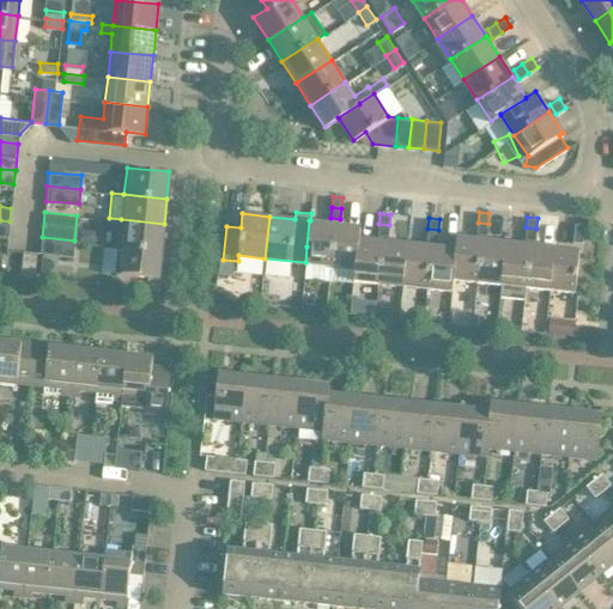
[(164,224),(121,219),(119,245),(162,250),(164,224)]
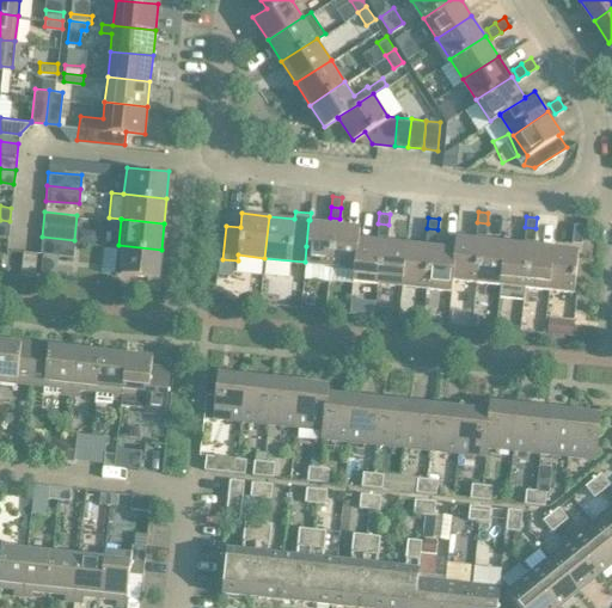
[(10,221),(0,220),(0,234),(8,235),(10,221)]
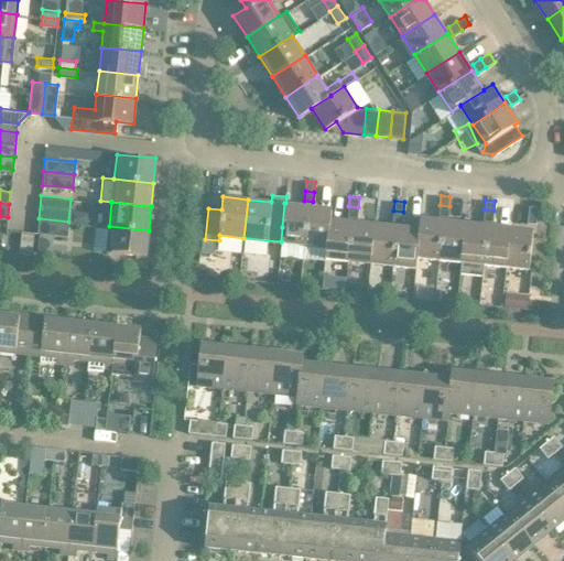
[(282,227),(281,241),(304,244),(308,205),(285,203),(284,203),(282,227)]
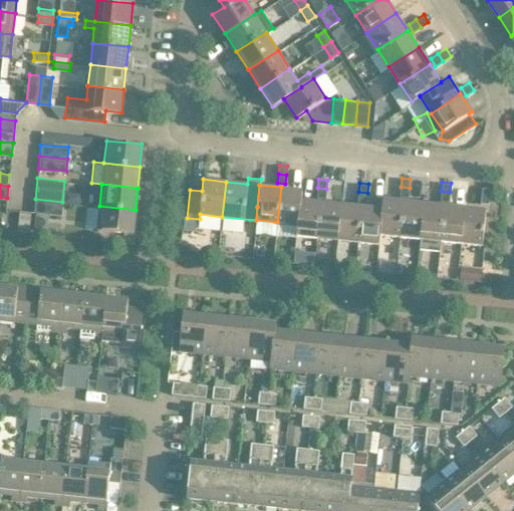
[(490,187),(482,186),(480,202),(488,202),(490,187)]
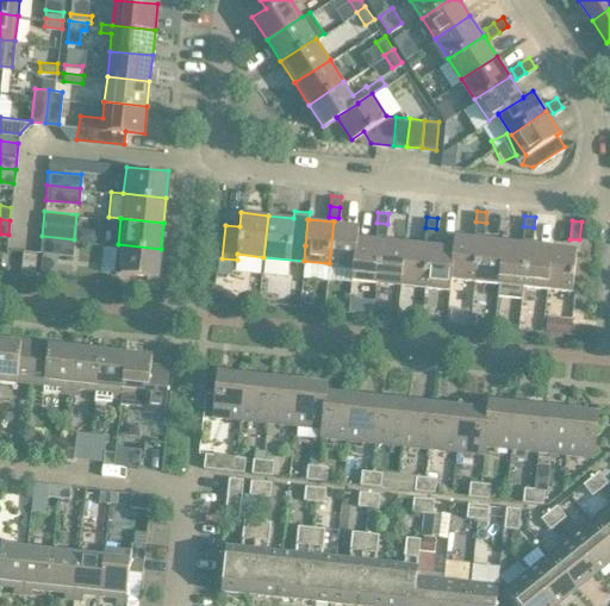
[(329,263),(353,266),(353,267),(356,236),(358,236),(359,225),(334,222),(329,263)]
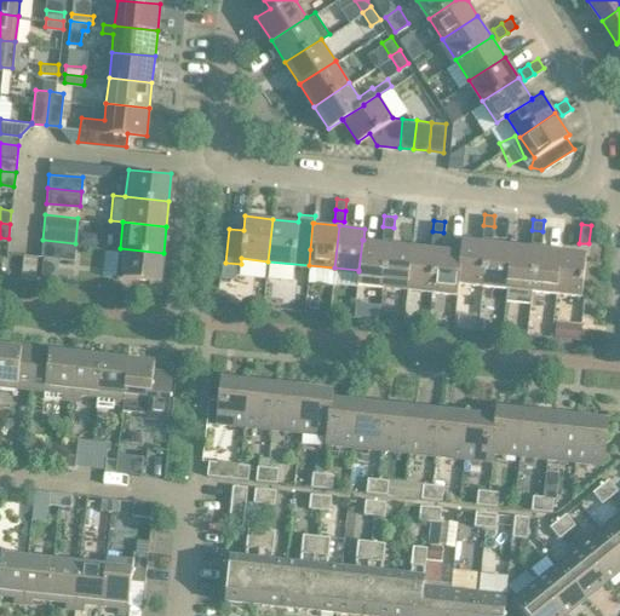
[(494,226),(483,225),(482,236),(493,237),(494,226)]
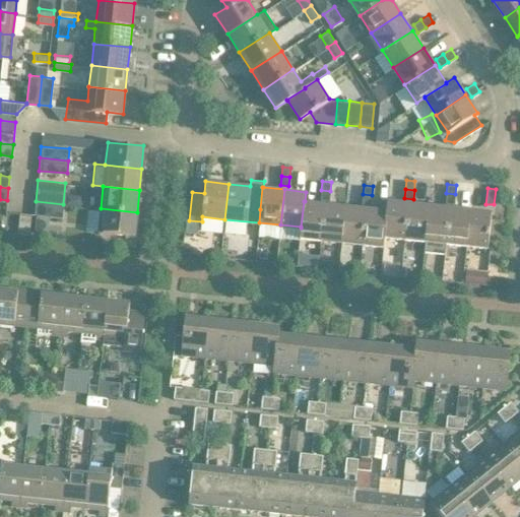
[(330,191),(321,190),(321,199),(329,200),(330,191)]
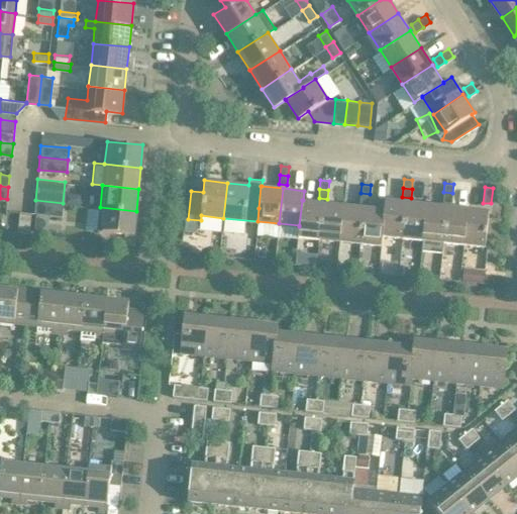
[(452,193),(443,192),(442,201),(451,202),(452,193)]
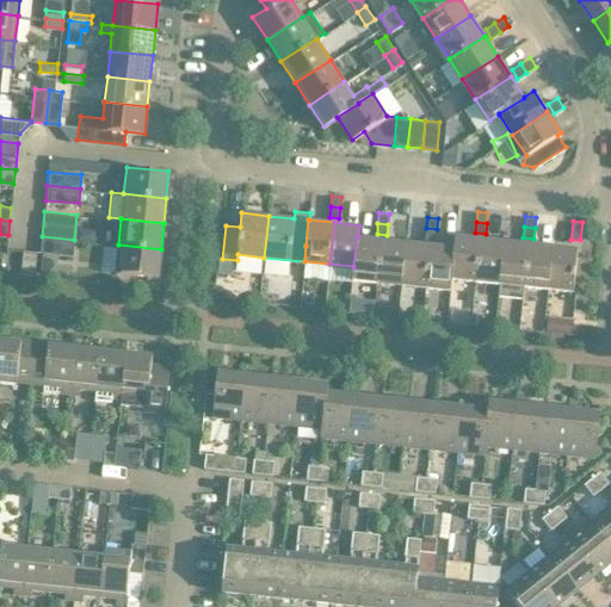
[(437,229),(426,228),(425,239),(436,240),(437,229)]
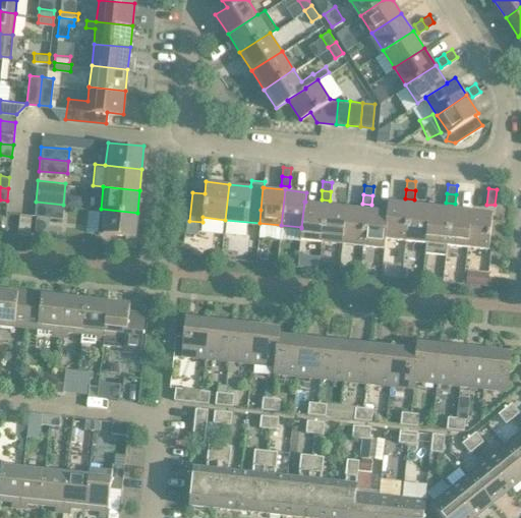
[(388,200),(387,210),(387,211),(385,236),(405,238),(409,203),(388,200)]
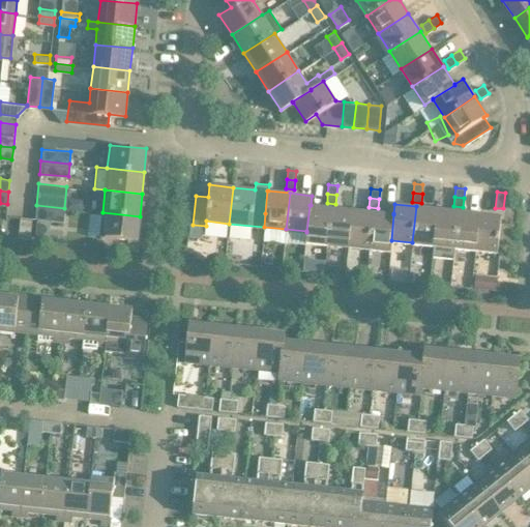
[(20,216),(18,237),(29,238),(29,235),(43,236),(46,218),(63,221),(64,208),(36,205),(35,217),(20,216)]
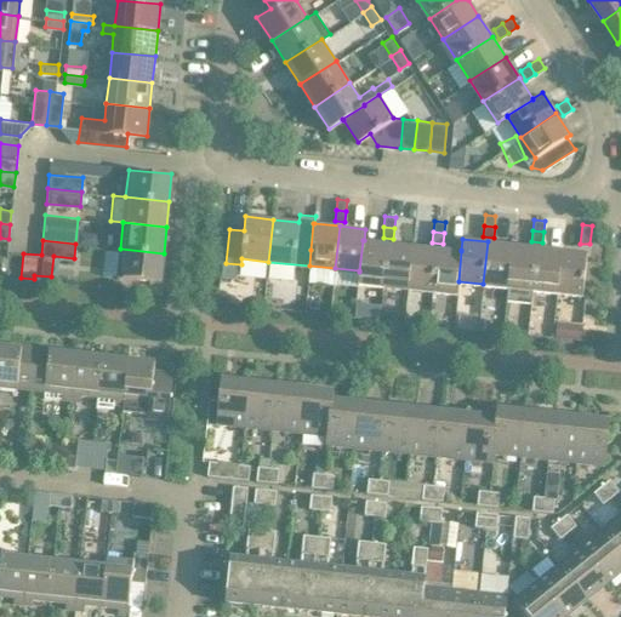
[(359,272),(359,270),(358,283),(383,285),(387,243),(364,240),(363,240),(359,272)]
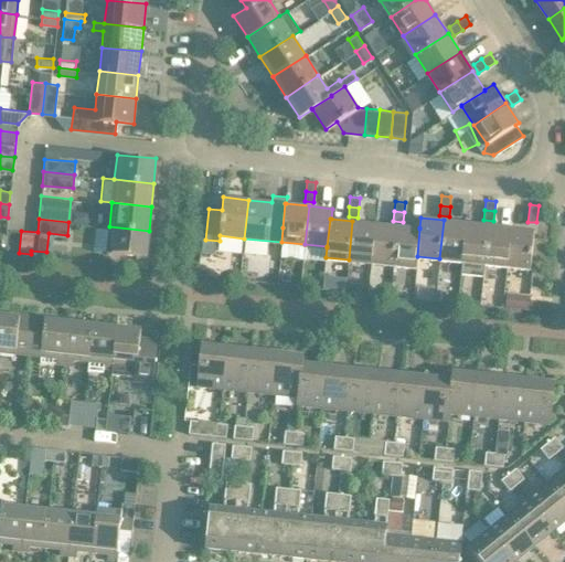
[(466,222),(444,220),(439,258),(461,261),(466,222)]
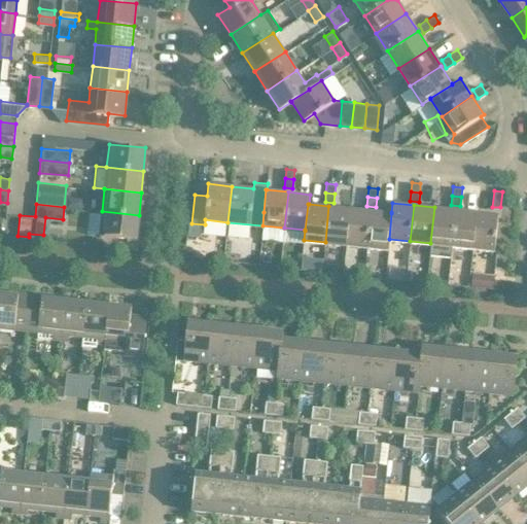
[(328,206),(325,242),(346,244),(350,208),(328,206)]
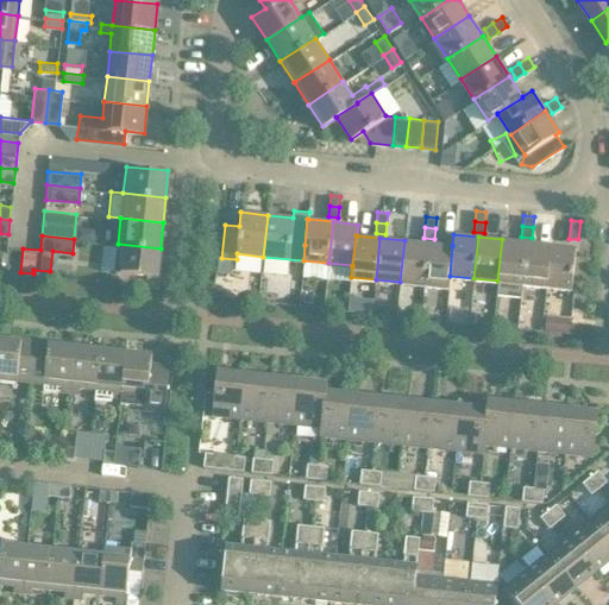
[(502,239),(497,281),(496,292),(521,296),(522,283),(526,241),(502,239)]
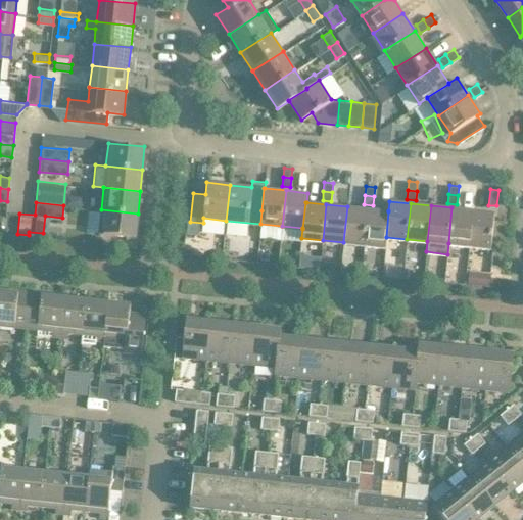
[(347,206),(343,242),(364,244),(368,208),(347,206)]
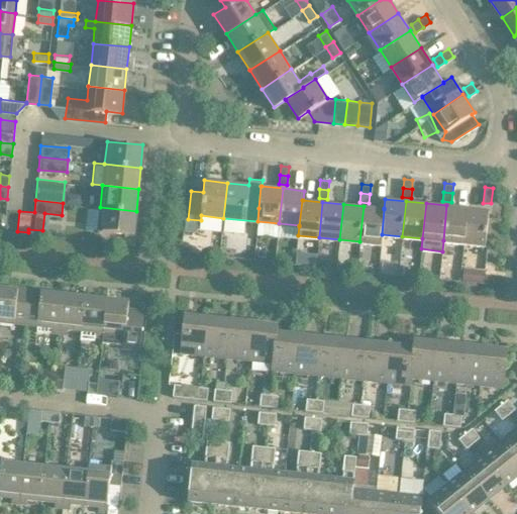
[(468,208),(446,205),(443,240),(463,243),(468,208)]
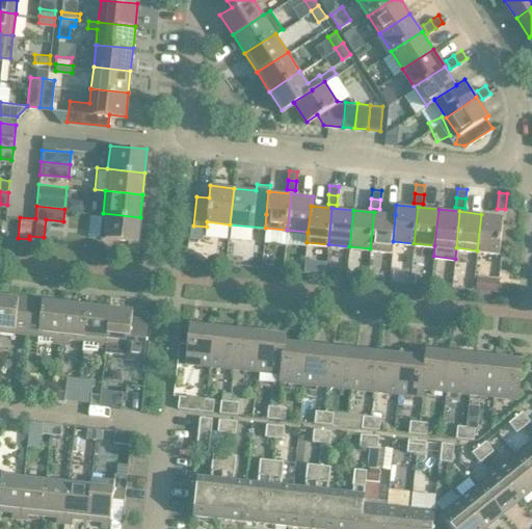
[(374,212),(370,248),(392,252),(393,241),(395,215),(395,214),(374,212)]
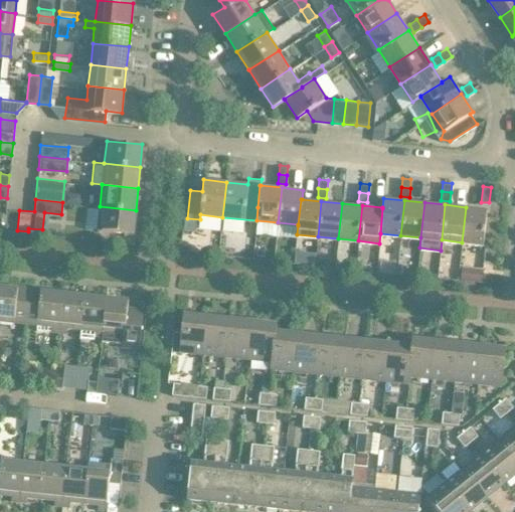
[(136,210),(100,206),(97,228),(133,232),(136,210)]
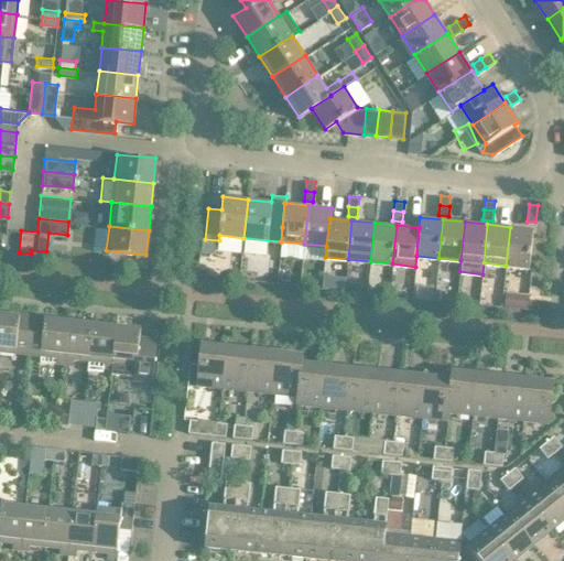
[(510,227),(506,266),(529,268),(533,229),(510,227)]
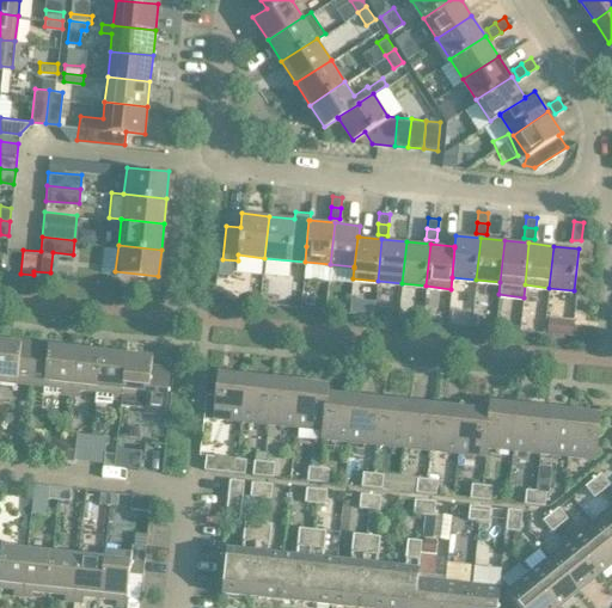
[(549,314),(546,329),(573,332),(574,317),(549,314)]
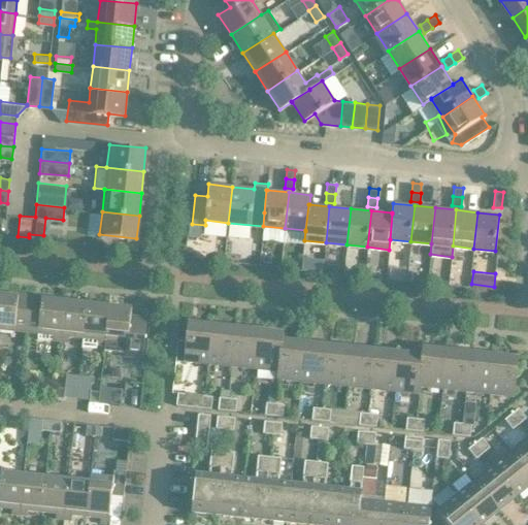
[(18,294),(0,292),(0,327),(14,329),(14,324),(27,325),(29,300),(18,299),(18,294)]
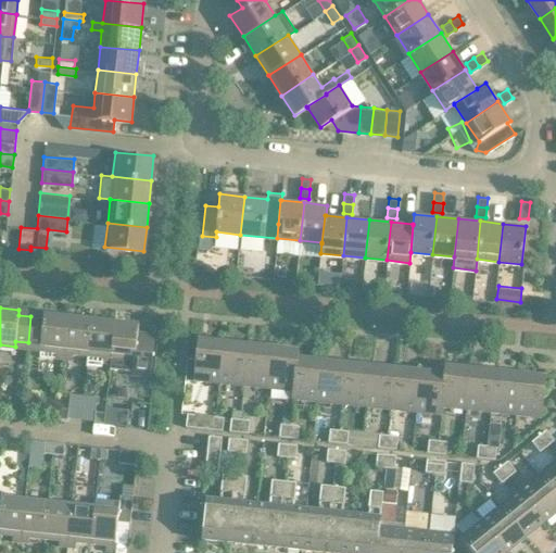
[(43,317),(30,316),(28,342),(40,343),(39,354),(63,356),(67,315),(43,312),(43,317)]
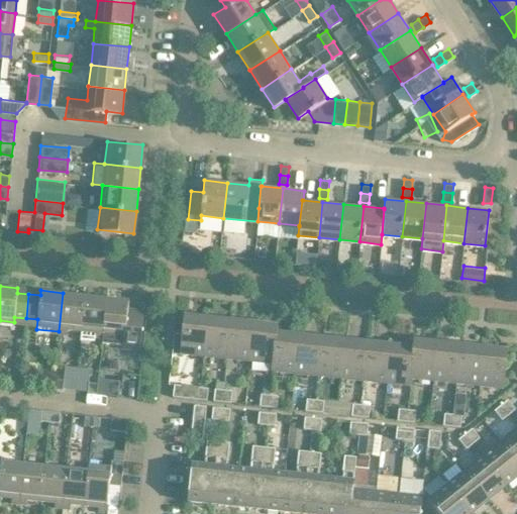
[(85,295),(63,293),(59,331),(67,332),(67,327),(81,329),(85,295)]
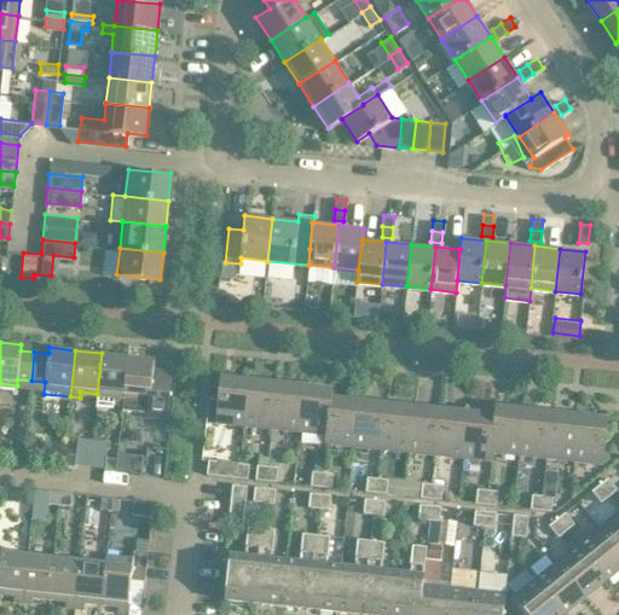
[(102,353),(97,394),(96,404),(113,405),(113,401),(122,402),(127,355),(102,353)]
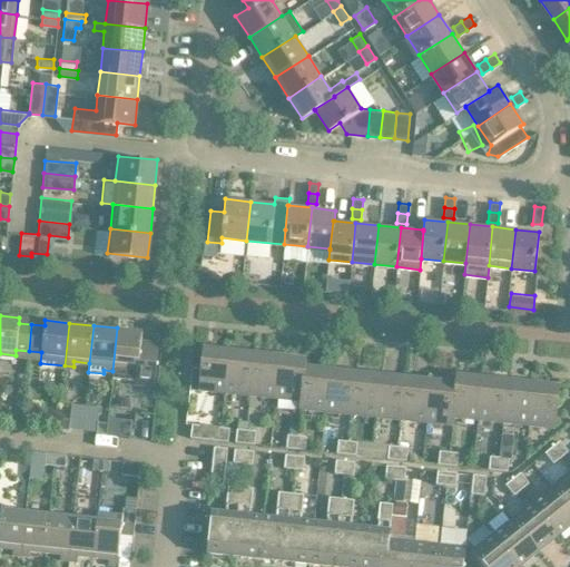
[(117,328),(112,371),(121,371),(121,367),(136,368),(135,381),(154,383),(157,345),(140,344),(141,331),(117,328)]
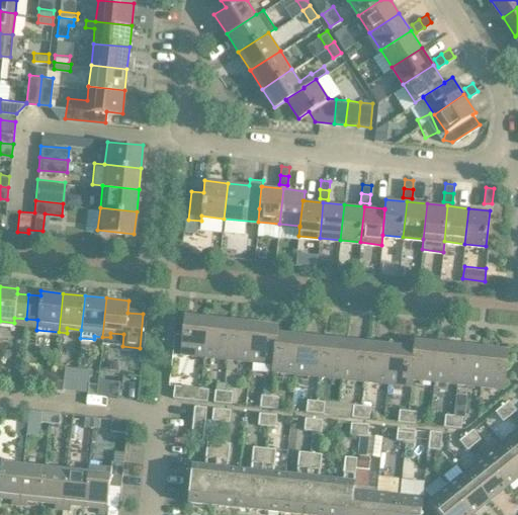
[(203,354),(207,317),(184,314),(180,352),(203,354)]
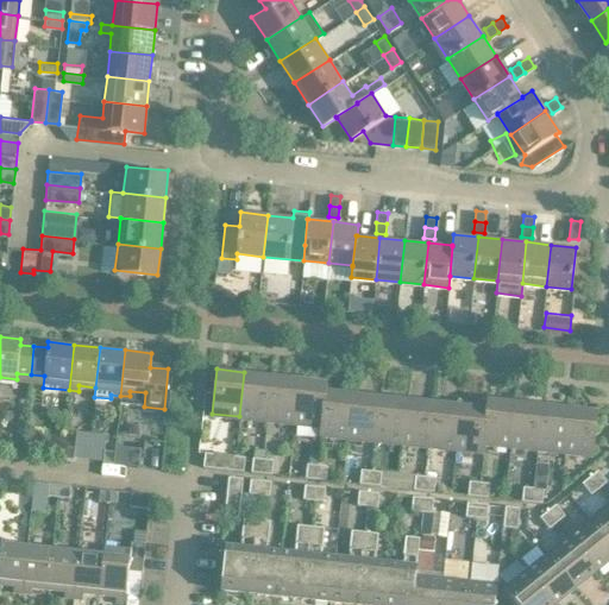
[(271,375),(244,372),(239,416),(267,420),(271,375)]
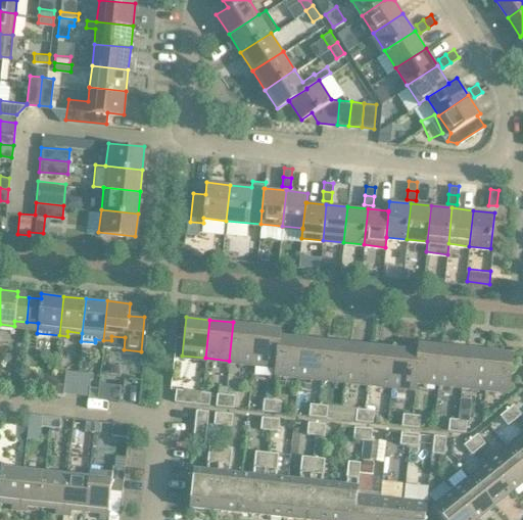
[(256,324),(233,322),(229,361),(252,363),(256,324)]
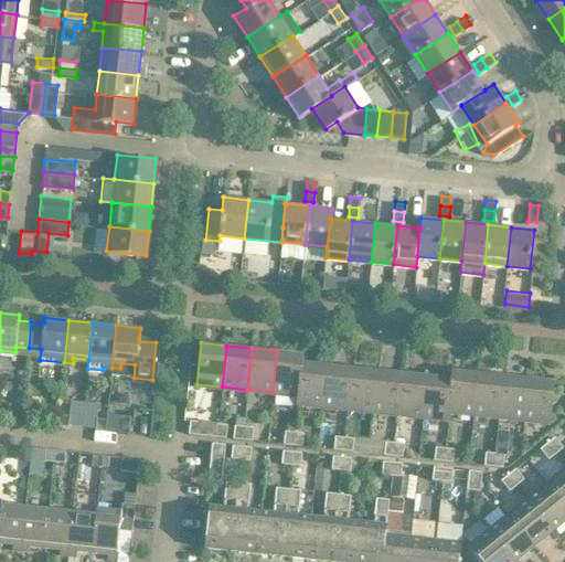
[(277,350),(273,392),(297,395),(302,361),(304,353),(277,350)]
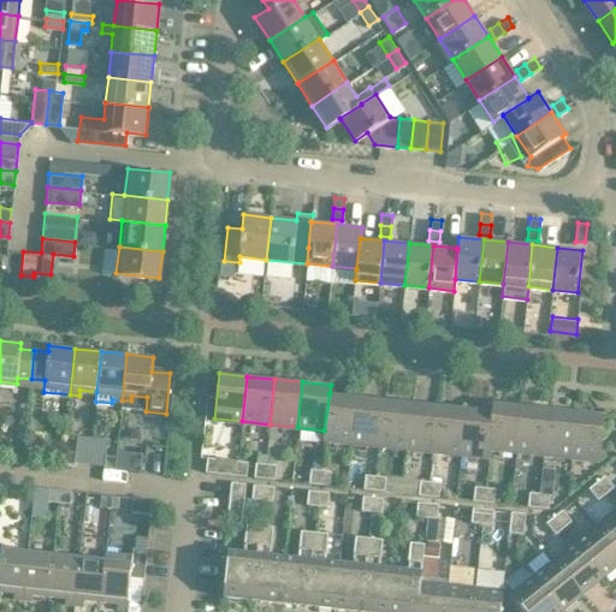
[(330,393),(324,431),(323,439),(350,441),(356,396),(330,393)]
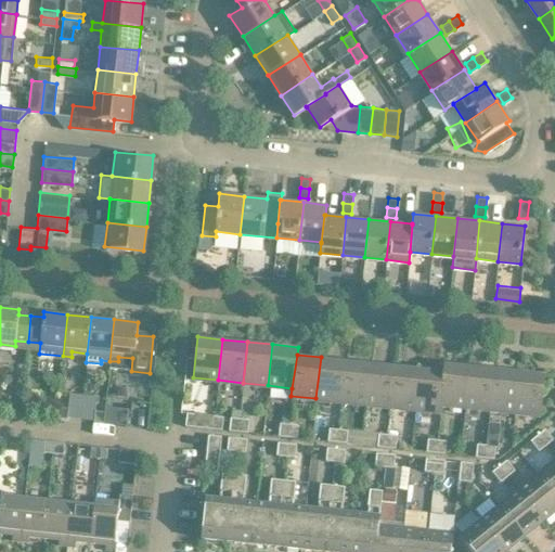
[(345,360),(321,357),(315,398),(340,401),(345,360)]
